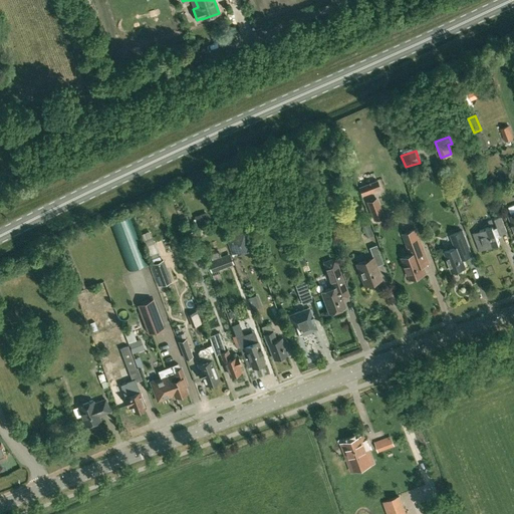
[(368,182),(372,192),(381,189),(377,179),(368,182)]
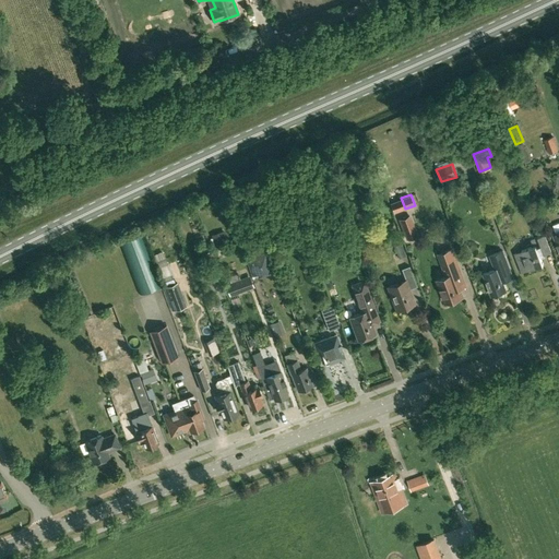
[(411,214),(405,216),(399,218),(404,233),(415,228),(411,214)]
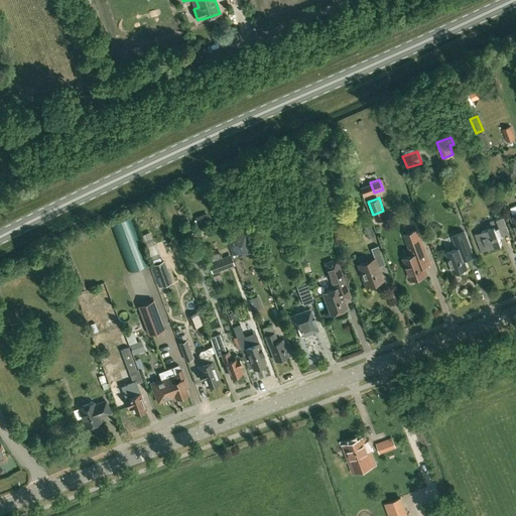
[(196,219),(200,229),(212,224),(208,215),(196,219)]
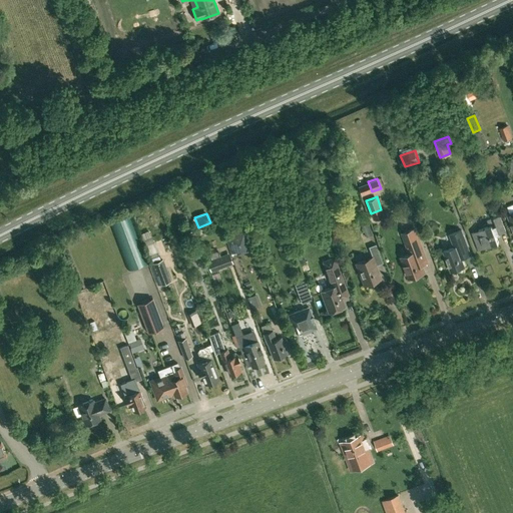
[(478,249),(499,242),(496,234),(506,230),(500,214),(487,219),(490,225),(479,229),(480,232),(473,234),(478,249)]
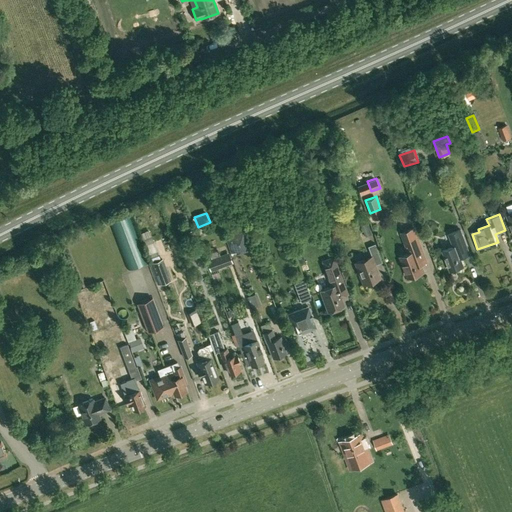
[(142,250),(128,215),(110,222),(123,258),(142,250)]
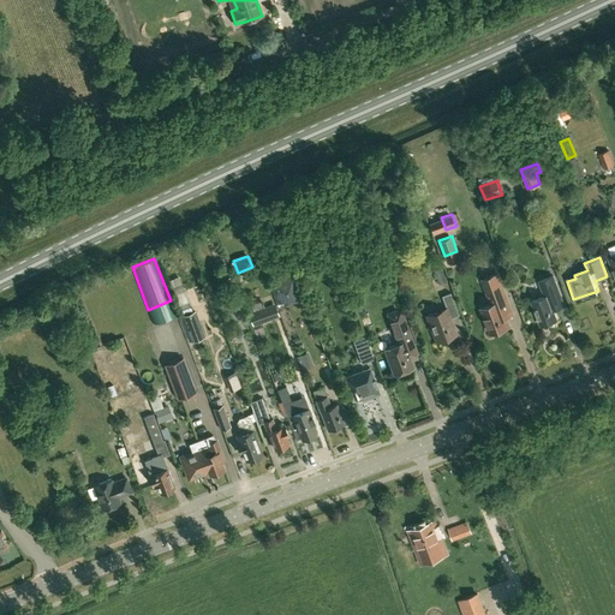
[(441,264),(431,267),(439,284),(446,281),(441,264)]
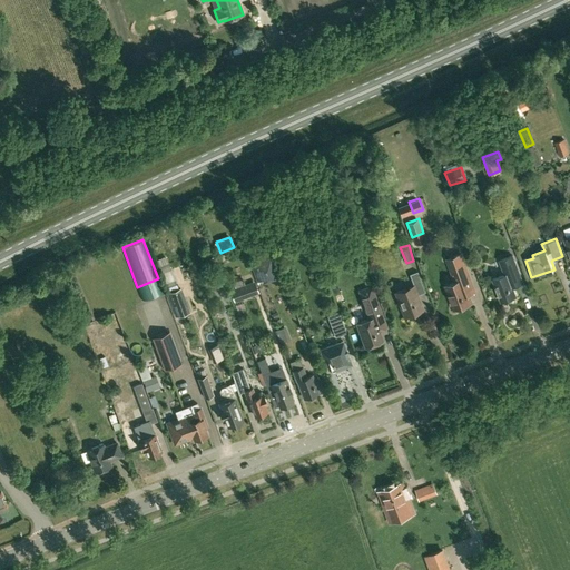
[(273,254),(251,262),(257,282),(281,274),(273,254)]
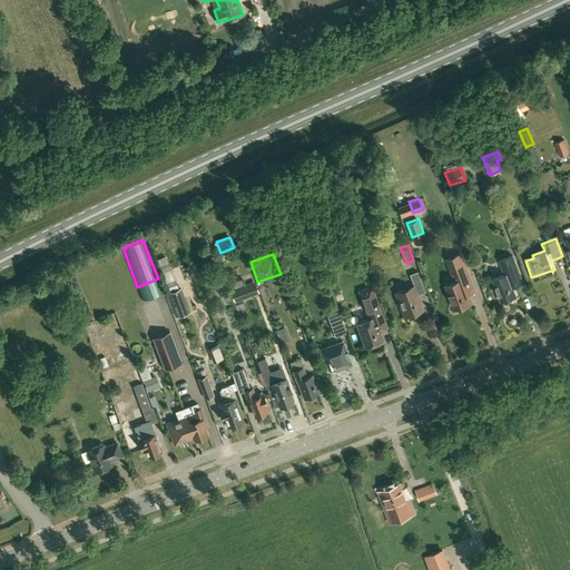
[(455,282),(445,285),(454,308),(471,302),(464,285),(471,282),(461,254),(446,259),(455,282)]
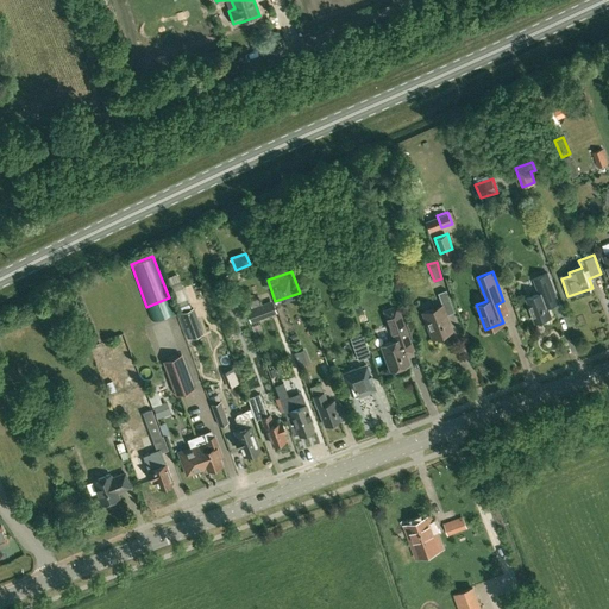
[(539,293),(526,297),(535,321),(551,315),(547,303),(557,300),(558,302),(547,272),(534,277),(539,293)]
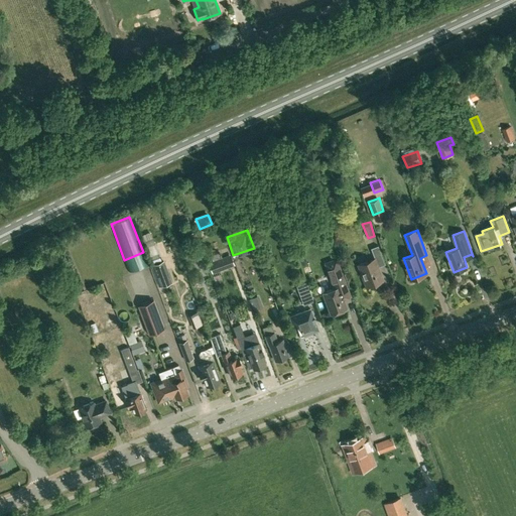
[(191,249),(195,256),(204,252),(202,245),(191,249)]
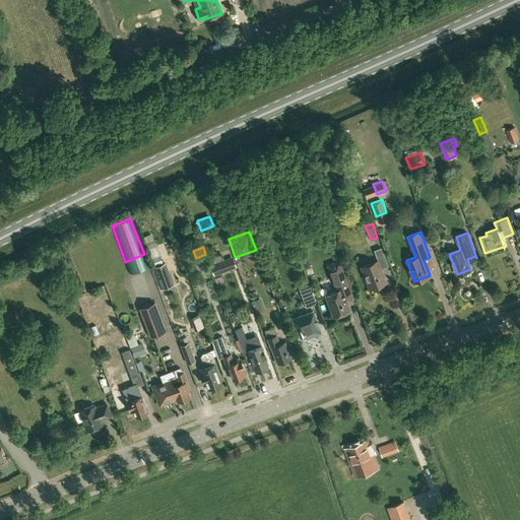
[(365,289),(366,289),(387,281),(386,281),(383,273),(381,273),(380,269),(388,266),(380,247),(373,250),(377,260),(360,266),(360,267),(361,267),(366,280),(368,279),(371,286),(365,289)]
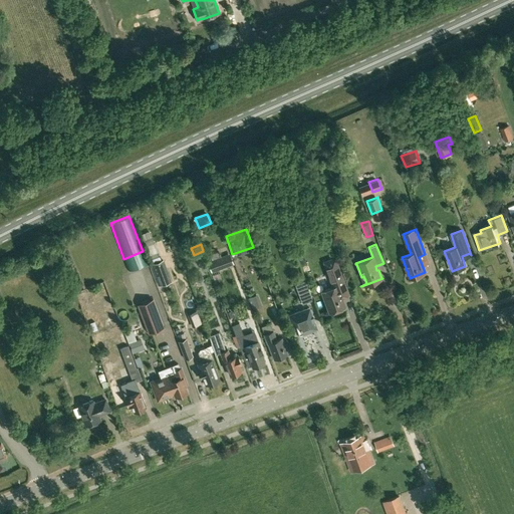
[(234,264),(230,254),(208,261),(212,272),(234,264)]
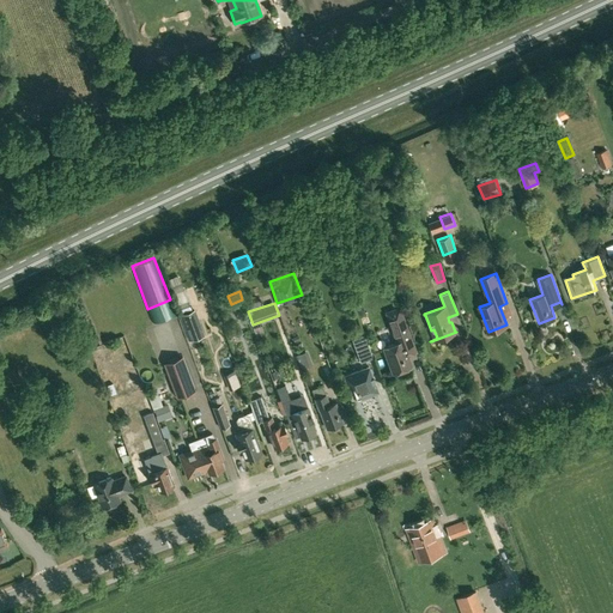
[(407,356),(416,352),(399,307),(386,311),(398,343),(384,347),(393,371),(411,365),(407,356)]
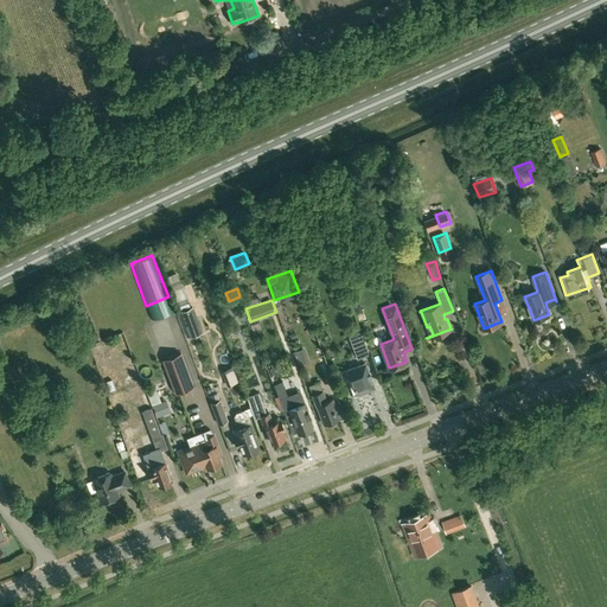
[(189,337),(203,332),(192,306),(179,312),(189,337)]
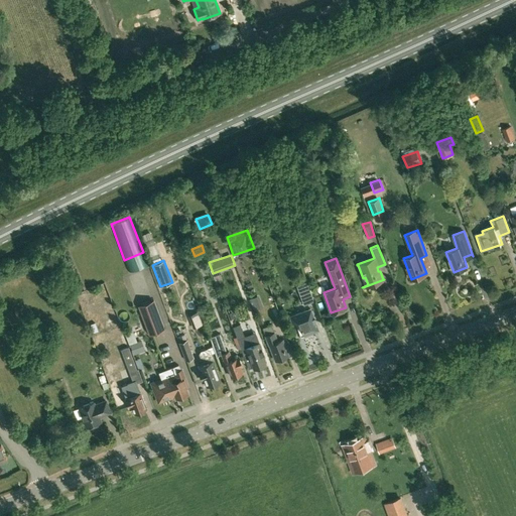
[(306,281),(296,285),(303,304),(313,300),(306,281)]
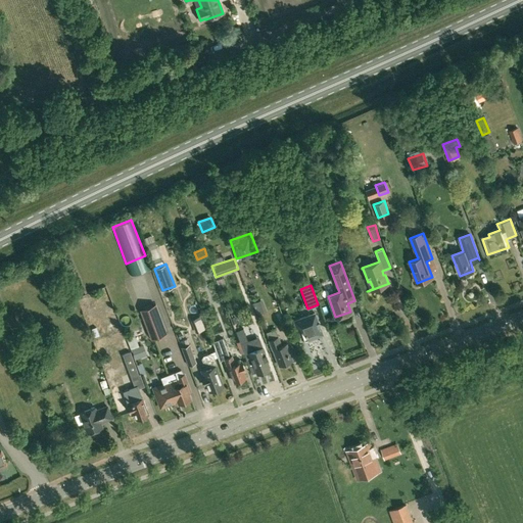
[(115,300),(110,302),(113,315),(119,314),(115,300)]
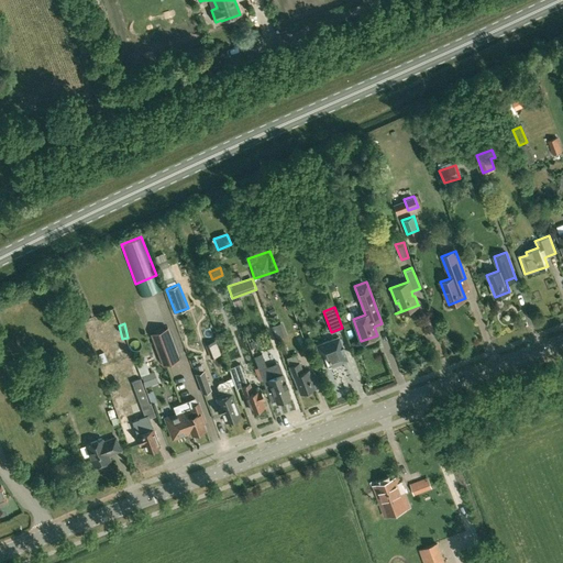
[(151,333),(163,365),(180,359),(168,327),(151,333)]
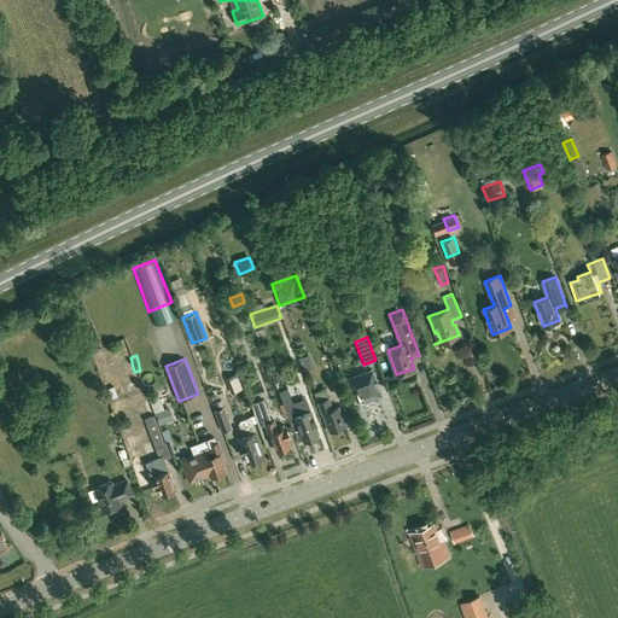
[(372,369),(347,379),(351,390),(357,388),(360,391),(359,392),(359,395),(360,394),(362,398),(360,400),(360,402),(382,394),(378,384),(378,383),(377,384),(375,380),(377,380),(377,379),(375,379),(372,369)]
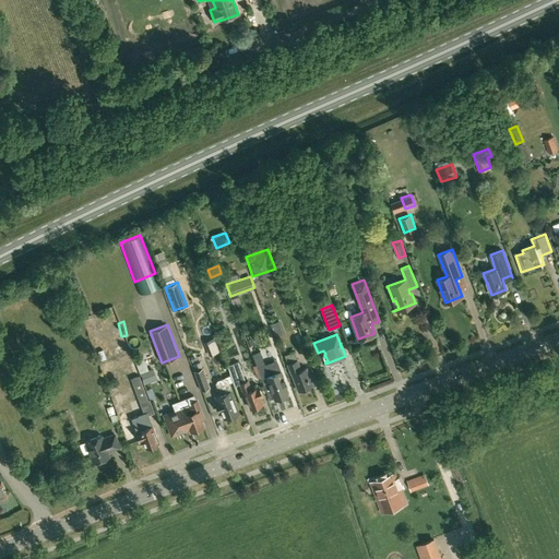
[(298,390),(312,384),(306,367),(300,369),(297,360),(297,359),(294,352),(284,355),(287,364),(292,373),(292,372),(298,390)]
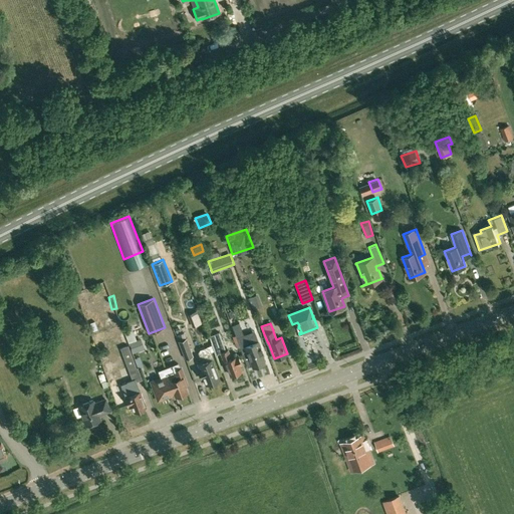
[(216,353),(220,352),(226,367),(227,366),(230,374),(242,370),(239,364),(241,363),(238,354),(231,357),(228,349),(226,350),(219,331),(209,335),(216,353)]
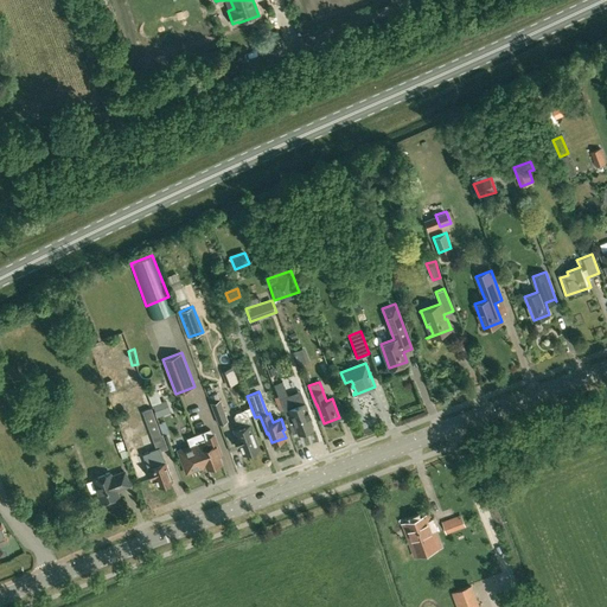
[(312,428),(310,420),(311,420),(305,402),(294,406),(289,391),(278,395),(283,410),(287,409),(293,426),(295,425),(298,434),(312,428)]
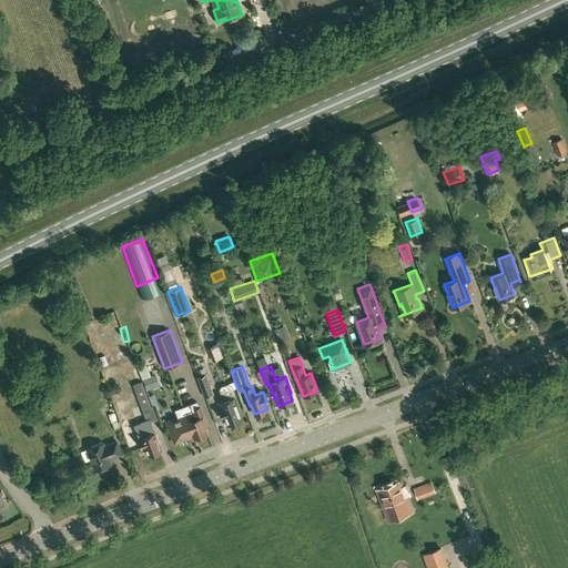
[(198,376),(204,396),(213,393),(205,373),(204,374),(198,376)]
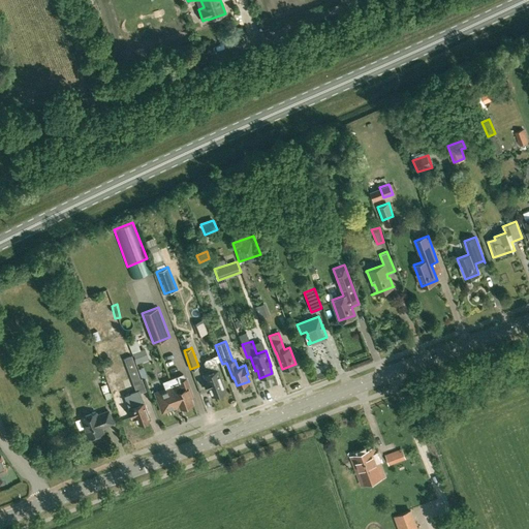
[(138,356),(141,363),(152,361),(151,353),(138,356)]
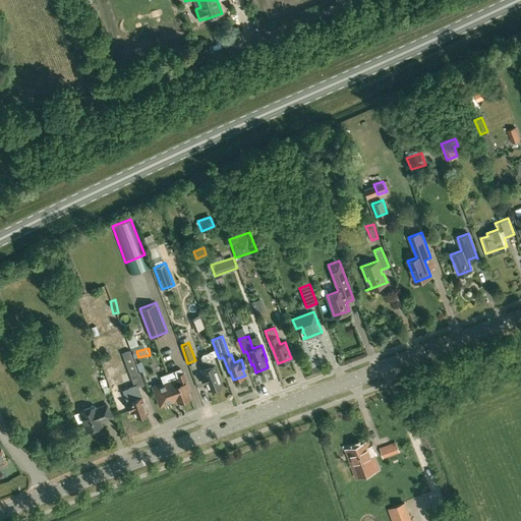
[(130,377),(138,373),(135,365),(131,356),(129,350),(122,353),(130,377)]
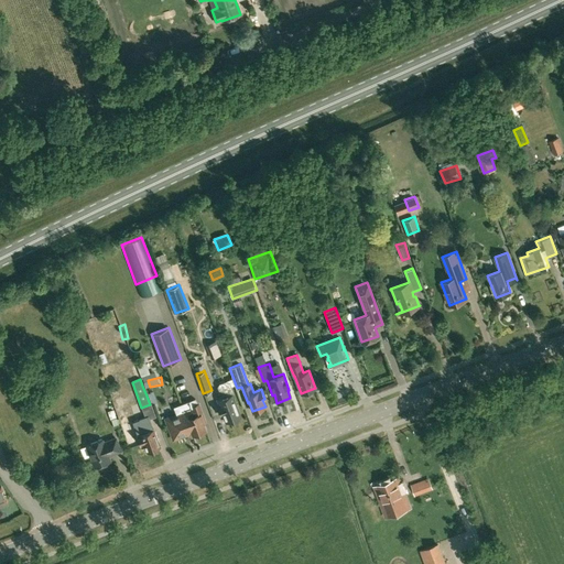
[(217,387),(221,398),(217,400),(219,405),(217,407),(219,415),(223,414),(226,422),(240,416),(231,394),(227,380),(219,383),(217,387)]
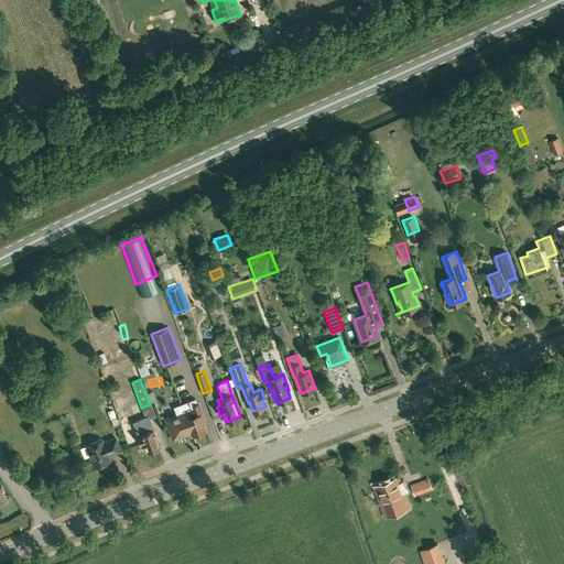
[(186,432),(191,430),(192,434),(206,430),(203,423),(205,422),(198,403),(192,405),(191,400),(174,407),(176,413),(164,418),(166,422),(167,422),(173,438),(187,433),(186,432)]
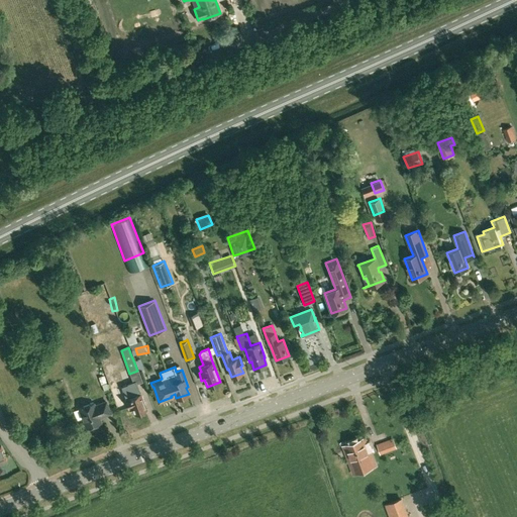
[(128,384),(130,390),(125,392),(127,398),(125,399),(128,407),(131,407),(134,414),(146,410),(140,394),(136,381),(128,384)]
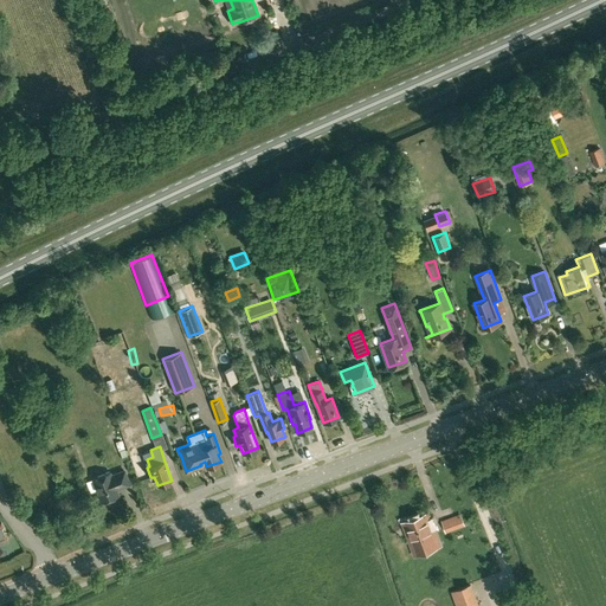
[(102,501),(118,495),(116,489),(129,484),(124,471),(111,476),(110,472),(96,478),(98,485),(96,485),(102,501)]
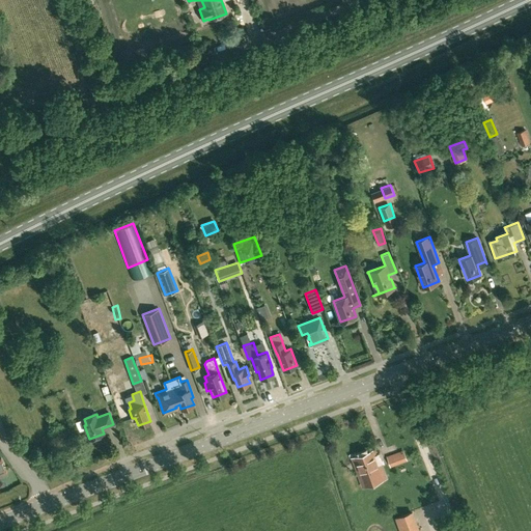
[(353,457),(363,486),(386,477),(374,449),(353,457)]
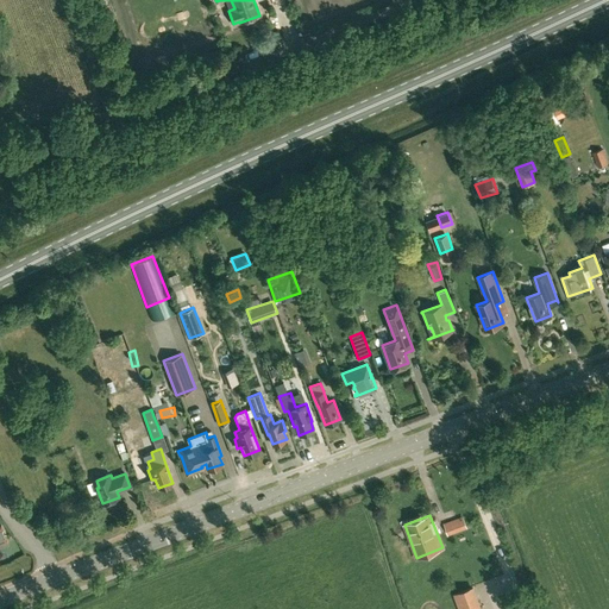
[(462,516),(444,523),(447,535),(466,528),(462,516)]
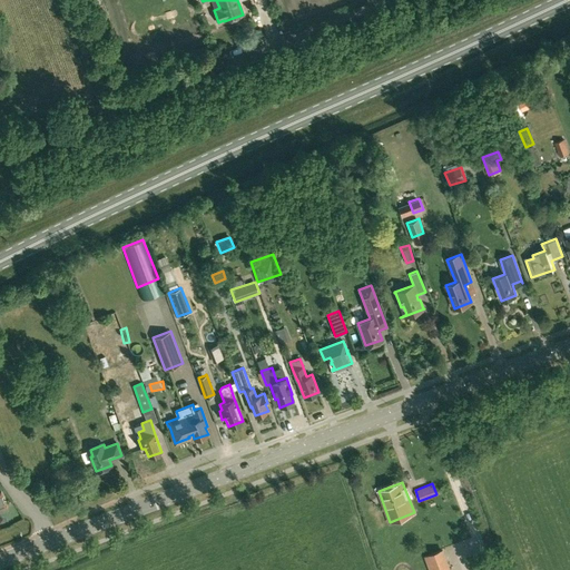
[(425,556),(430,569),(449,569),(441,550),(425,556)]
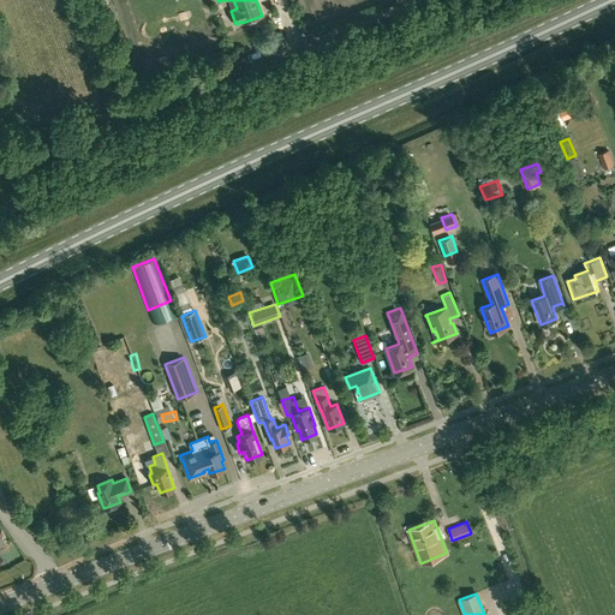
All buildings are outlined.
